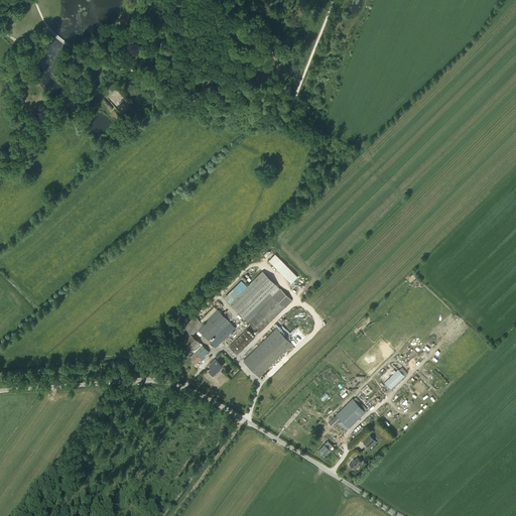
[(297,276),(275,252),(268,259),(291,282),(297,276)]
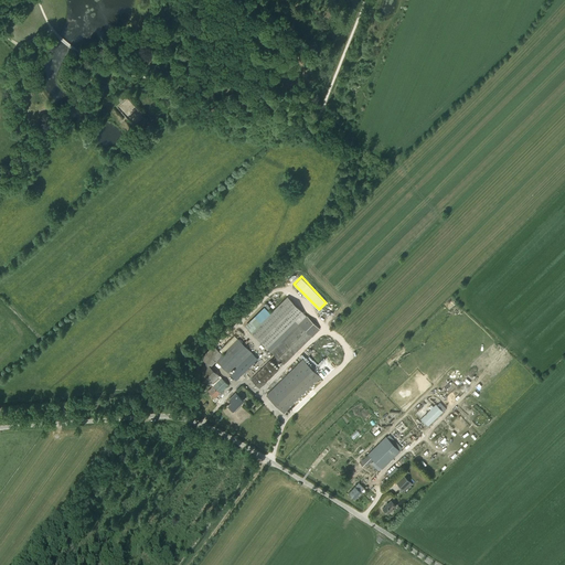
[(267,348),(304,312),(288,297),(252,331),(267,348)]
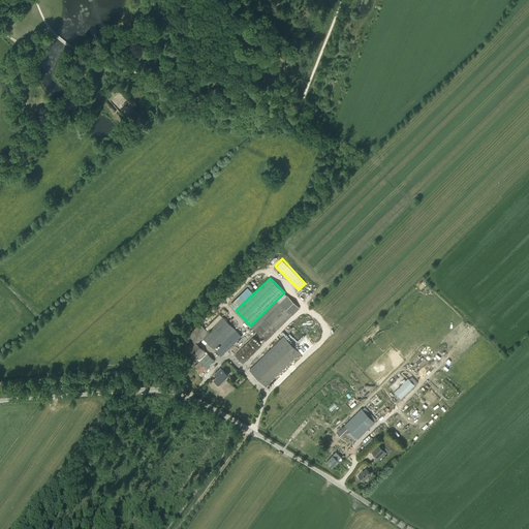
[(248,294),(253,291),(251,289),(253,287),(250,282),(246,285),(243,281),(240,283),(248,294)]
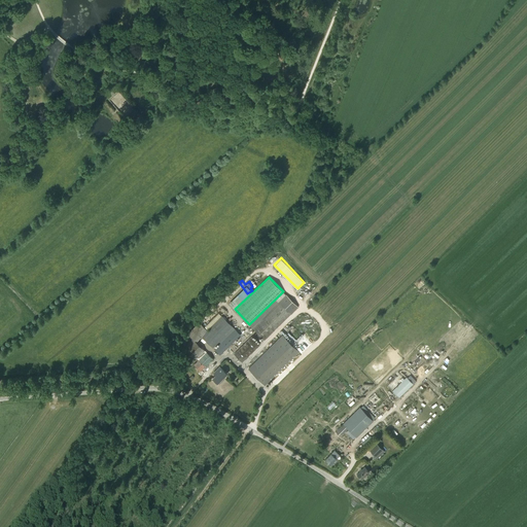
[(297,307),(286,295),(279,303),(253,327),(265,340),(297,307)]
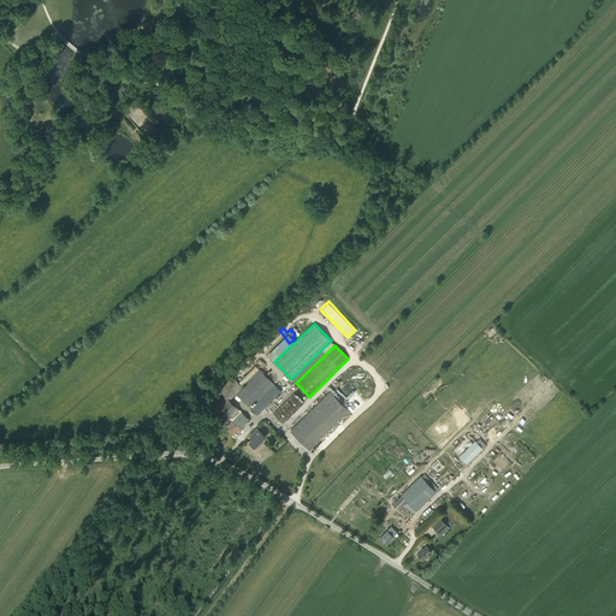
[(225,396),(215,406),(229,419),(230,418),(232,420),(226,426),(234,433),(248,419),(229,400),(236,392),(249,406),(272,383),(259,369),(242,386),(232,377),(219,390),(225,396)]
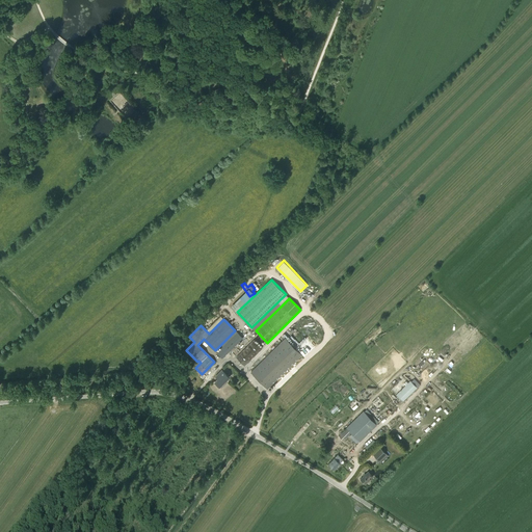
[(238,330),(244,337),(248,331),(242,326),(238,330)]
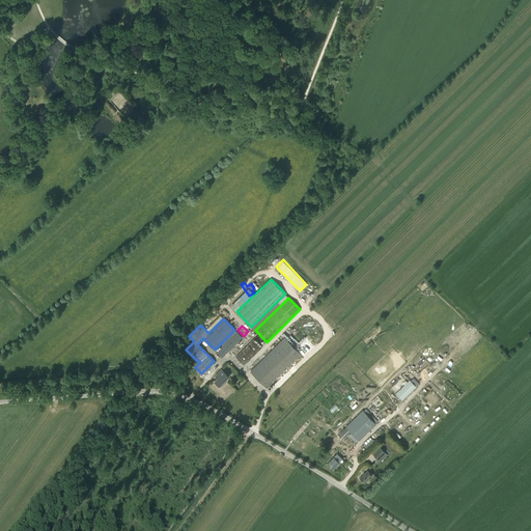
[(222,357),(242,337),(236,332),(217,352),(222,357)]
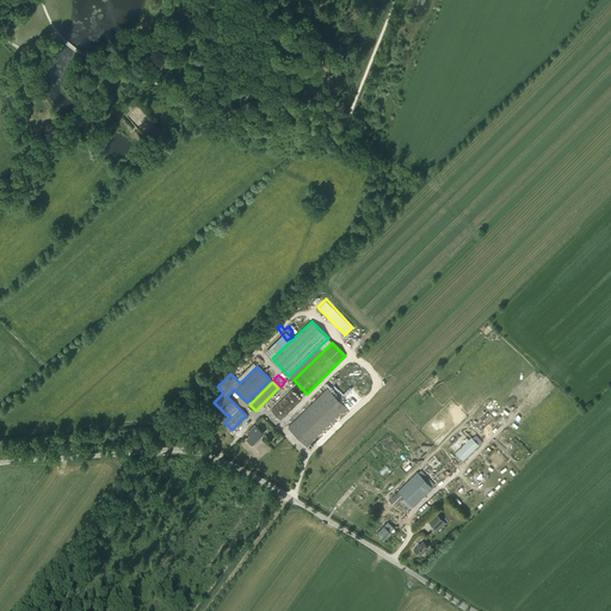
[(281,419),(301,400),(291,390),(271,409),(281,419)]
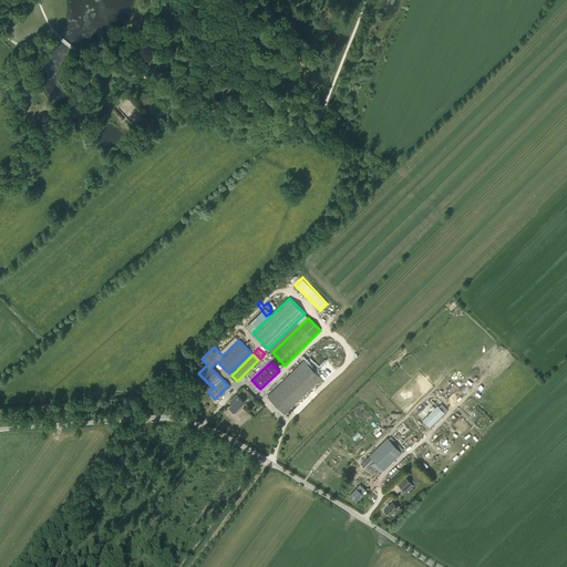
[(302,362),(267,397),(285,414),(320,380),(302,362)]
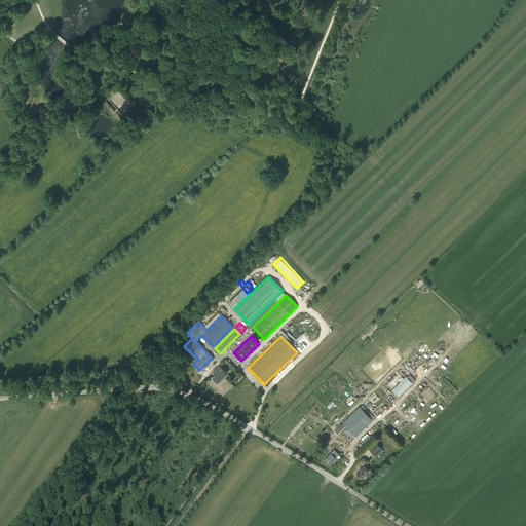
[(226,373),(219,366),(214,371),(216,373),(212,377),(217,382),(226,373)]
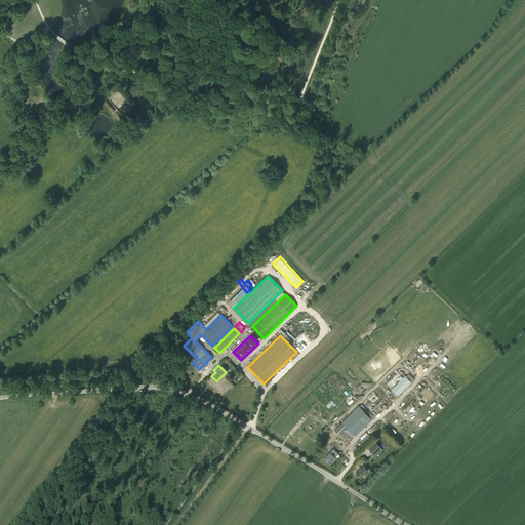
[(400,379),(391,390),(398,397),(412,382),(405,375),(403,377),(401,376),(399,378),(400,379)]
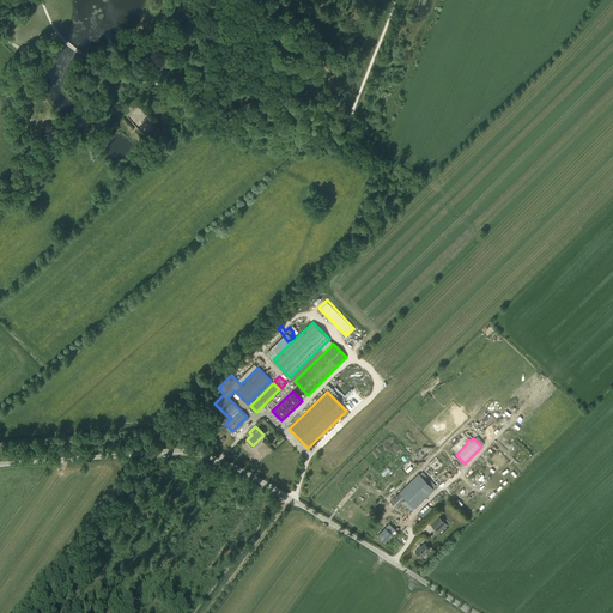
[(419,474),(390,502),(395,508),(405,498),(414,508),(434,489),(428,483),(430,480),(428,478),(425,480),(419,474)]
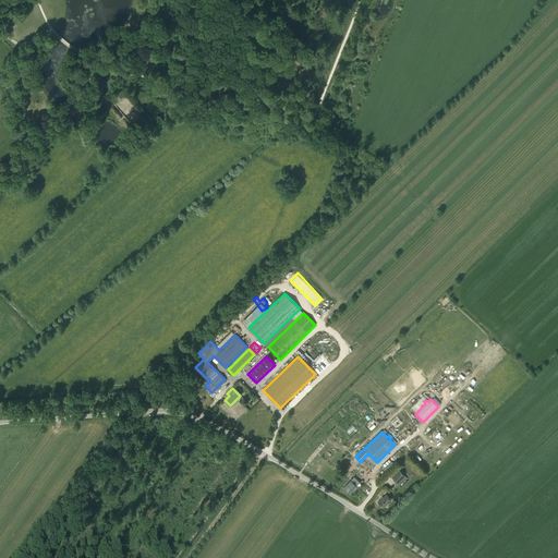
[(391,461),(383,469),(386,472),(395,464),(391,461)]
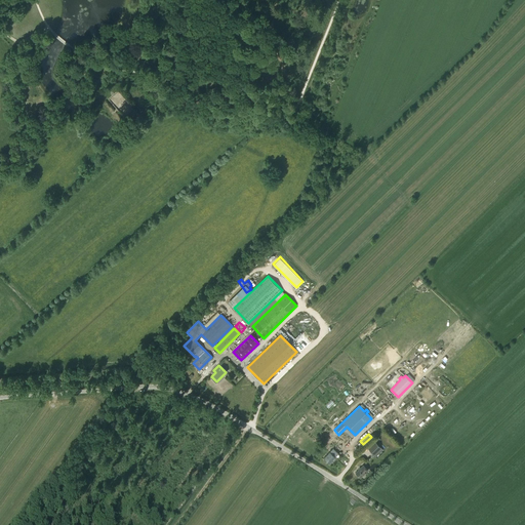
[(375,442),(368,449),(376,456),(382,449),(375,442)]
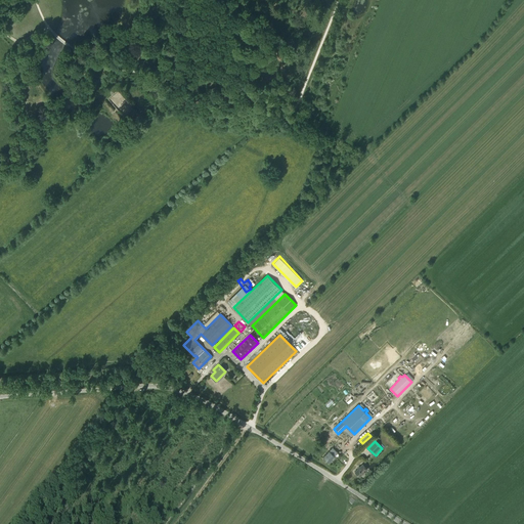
[(333,459),(334,457),(334,456),(338,453),(333,447),(330,450),(330,451),(323,457),(329,463),(332,459),(333,459)]
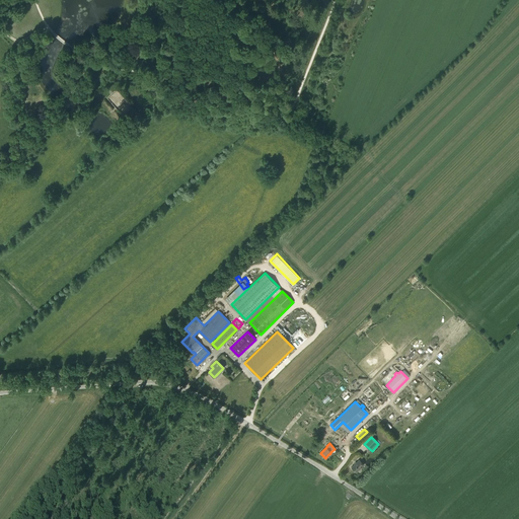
[(356,472),(364,464),(359,459),(351,467),(356,472)]
